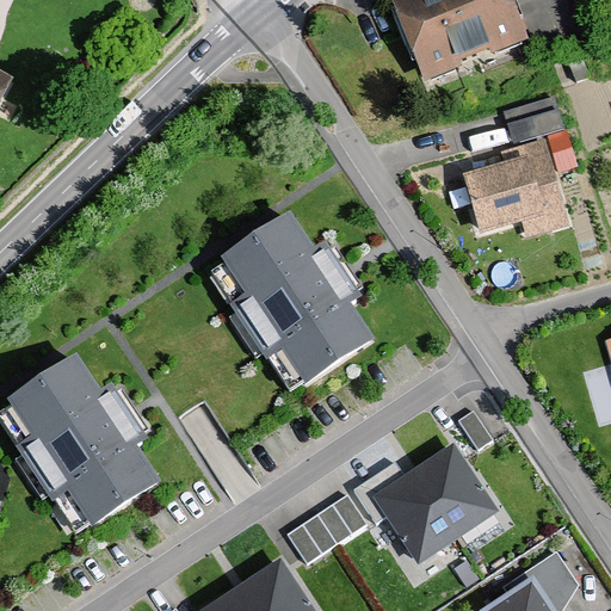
[(507,0),(387,0),(419,78),(522,36),(507,0)]
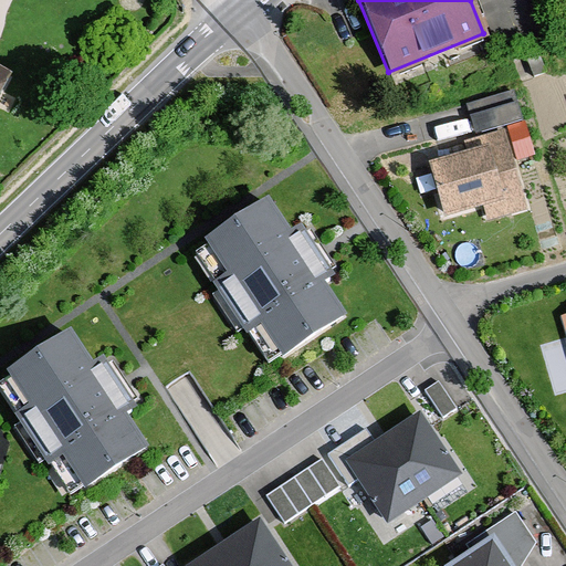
[(0,83),(9,67),(0,62),(0,83)]
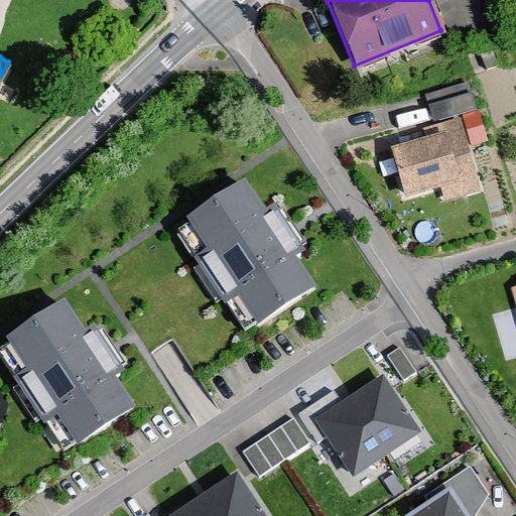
[(423,136),(388,146),(401,198),(436,187),(440,200),(479,189),(459,116),(420,126),(423,136)]
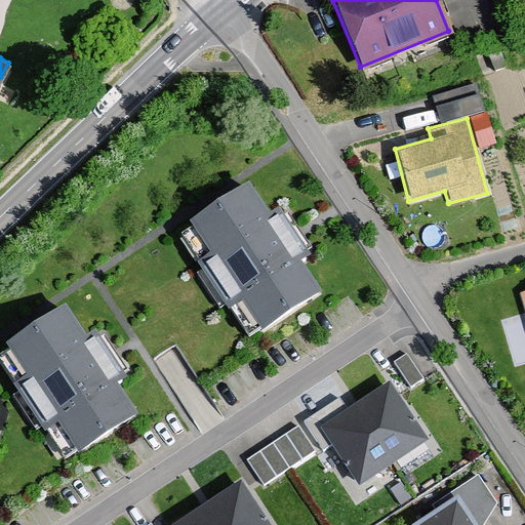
[(255,346),(322,301),(301,271),(314,263),(284,218),(271,227),(250,196),(183,241),(203,271),(198,275),(226,317),(233,312),(255,346)]
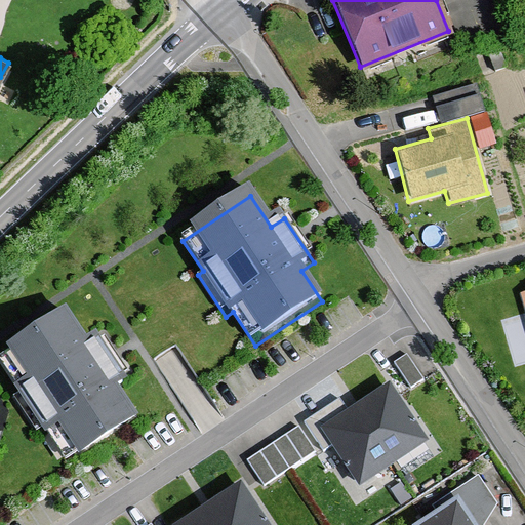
[(71,465),(137,419),(117,390),(129,381),(98,336),(86,345),(66,314),(0,357),(0,362),(18,389),(12,393),(41,435),(47,431),(71,465)]
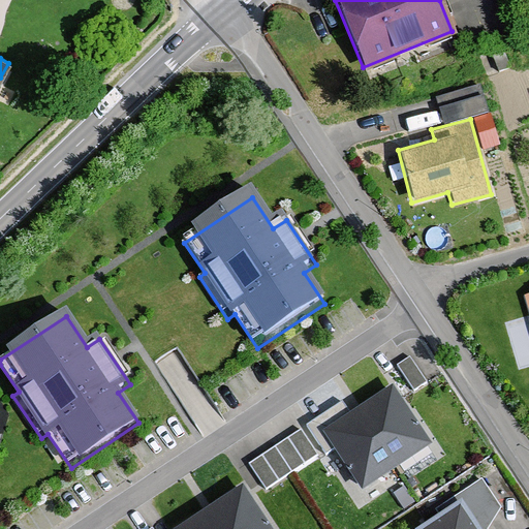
[(425,381),(408,356),(396,365),(412,390),(425,381)]
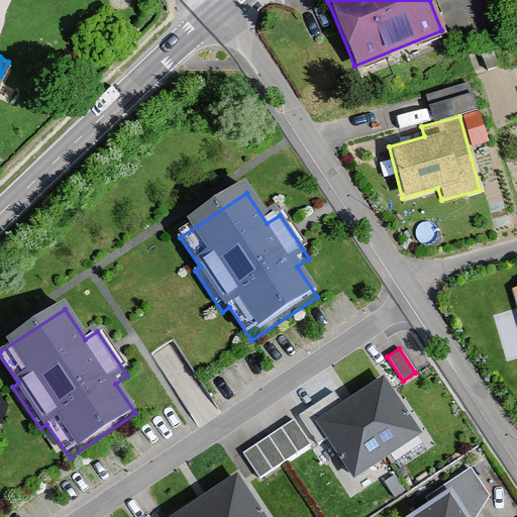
[(419,433),(381,376),(312,422),(350,479),(419,433)]
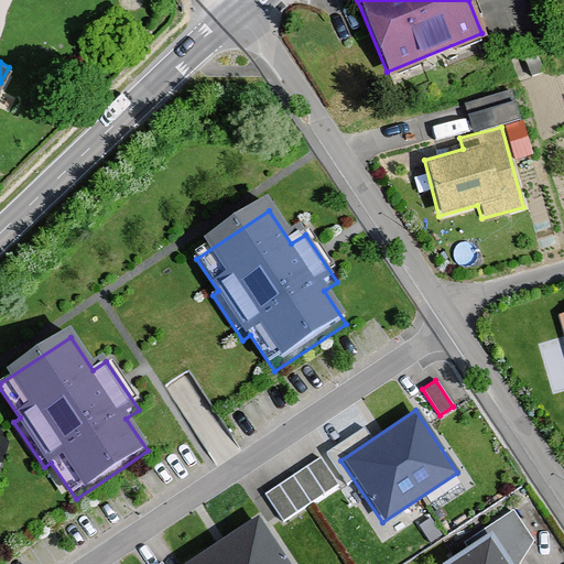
[(337,485),(320,457),(266,492),(283,519),(337,485)]
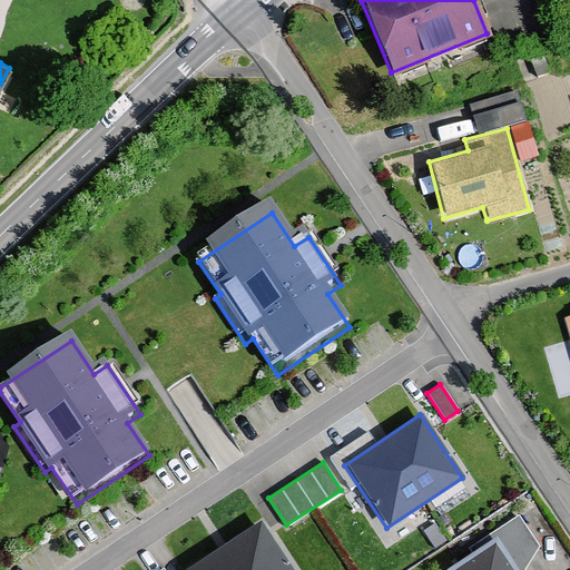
[(297,569),(263,518),(188,568),(189,569),(297,569)]
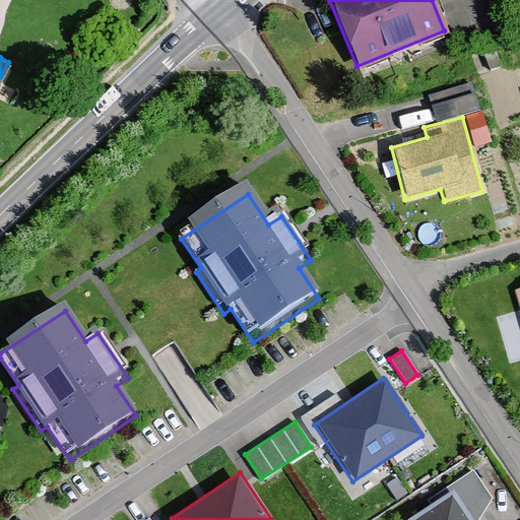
[(468,519),(450,493),(408,519),(468,519)]
